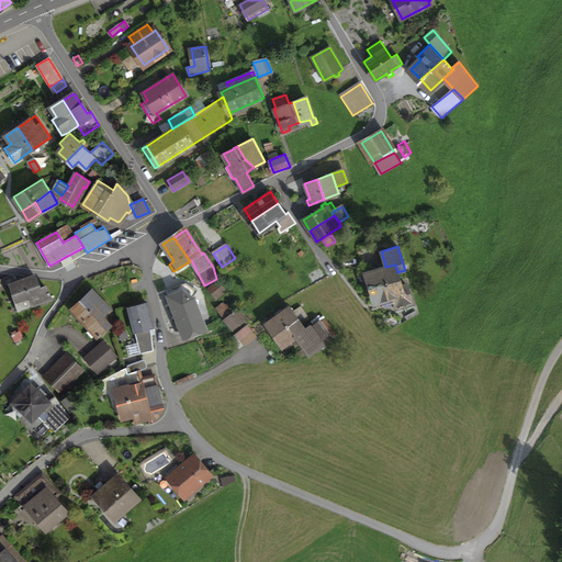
[(367,273),(371,288),(400,280),(397,272),(395,265),(385,267),(373,271),(367,273)]
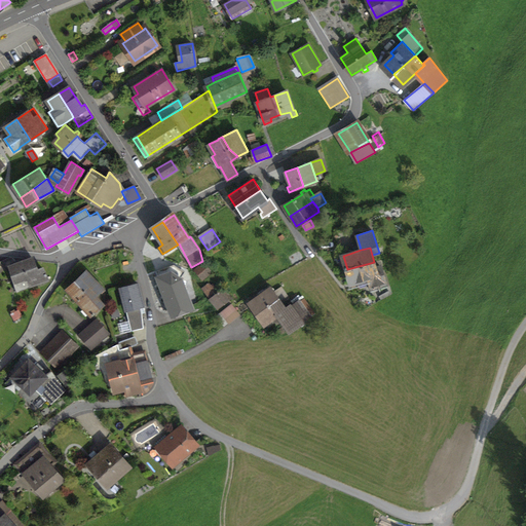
[(42,267),(38,269),(35,261),(30,260),(26,261),(25,258),(21,260),(22,263),(10,266),(15,283),(30,277),(33,286),(47,280),(42,267)]
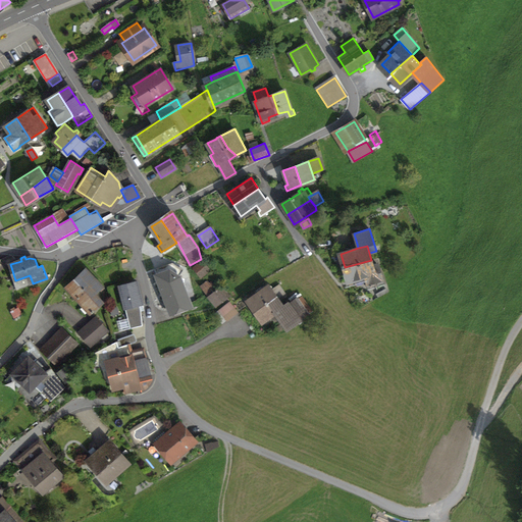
[(376,263),(373,265),(371,260),(345,267),(349,281),(353,280),(363,276),(365,283),(366,285),(378,281),(377,280),(381,279),(376,263)]
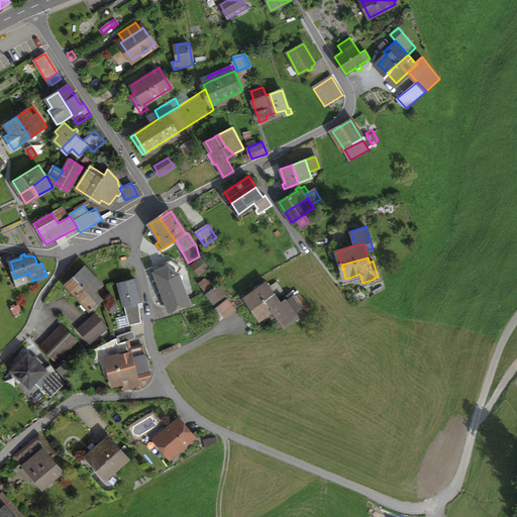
[(197,272),(201,272),(207,267),(200,259),(192,265),(197,272)]
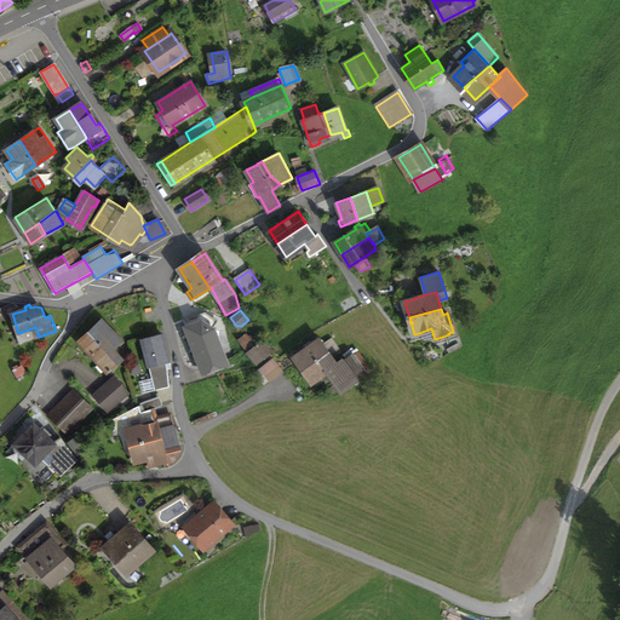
[(104,321),(81,342),(108,371),(121,360),(113,350),(122,342),(104,321)]
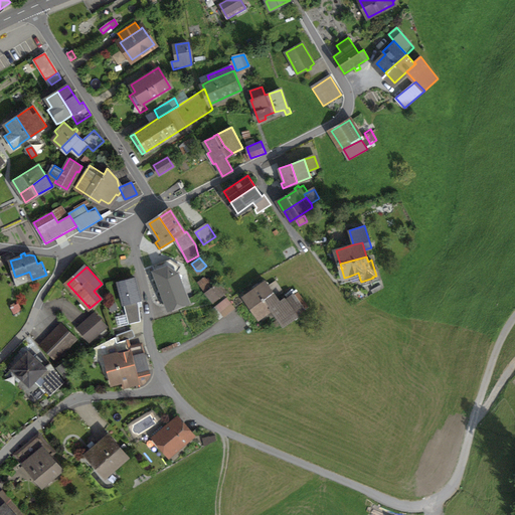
[(155,272),(168,306),(186,299),(177,273),(167,267),(155,272)]
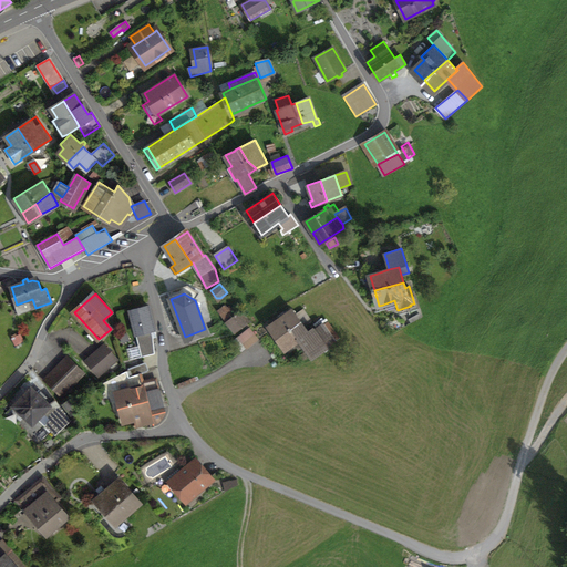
[(20,313),(35,308),(32,299),(17,305),(20,313)]
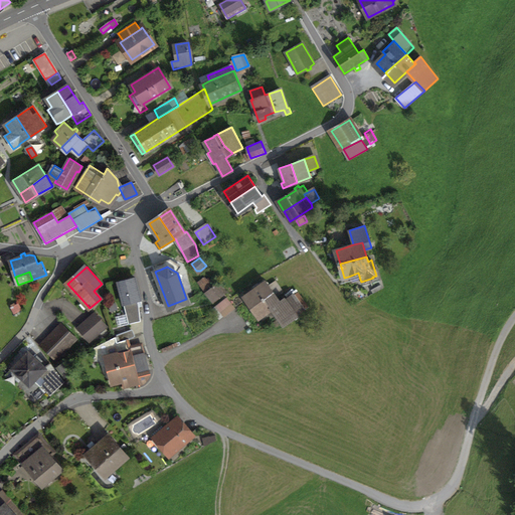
[(349,283),(360,280),(358,273),(348,277),(349,283)]
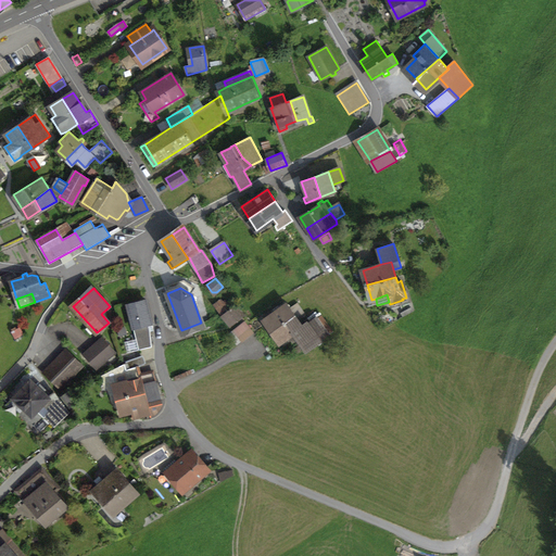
[(213,304),(230,327),(244,316),(236,306),(229,311),(220,299),(213,304)]
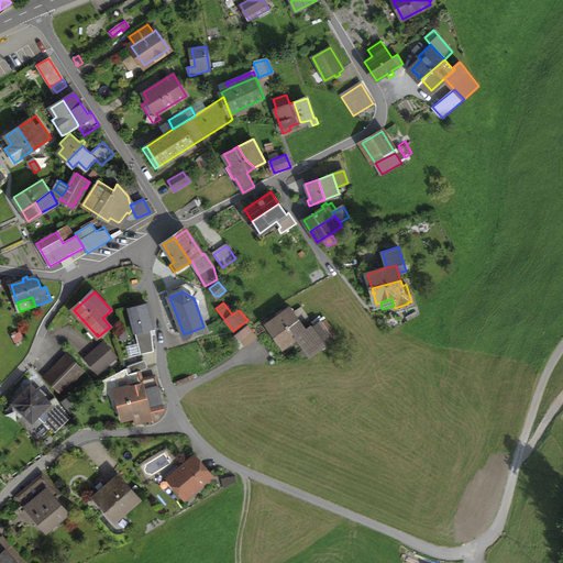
[(141,353),(153,351),(151,335),(150,329),(153,328),(154,328),(148,305),(130,309),(139,344),(141,353)]
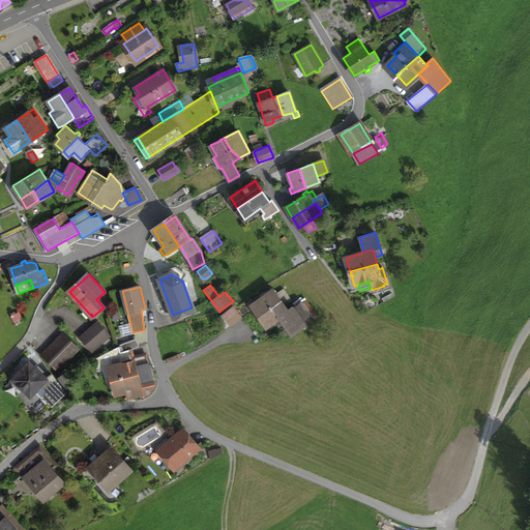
[(277,293),(276,293),(273,289),(252,304),(267,326),(280,317),(292,334),(317,317),(306,300),(294,310),(292,307),(289,310),(286,304),(277,293)]
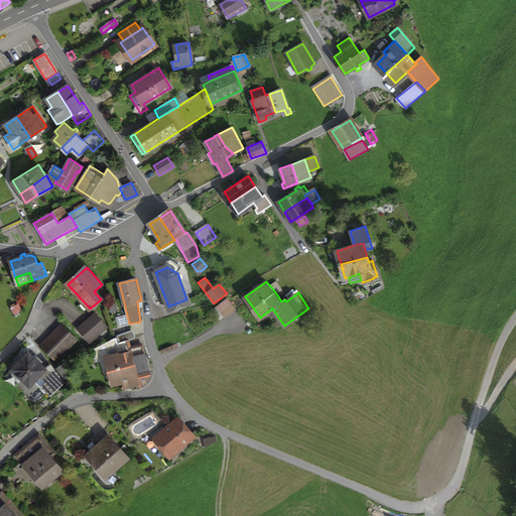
[(278,296),(284,292),(276,281),(270,285),(278,296)]
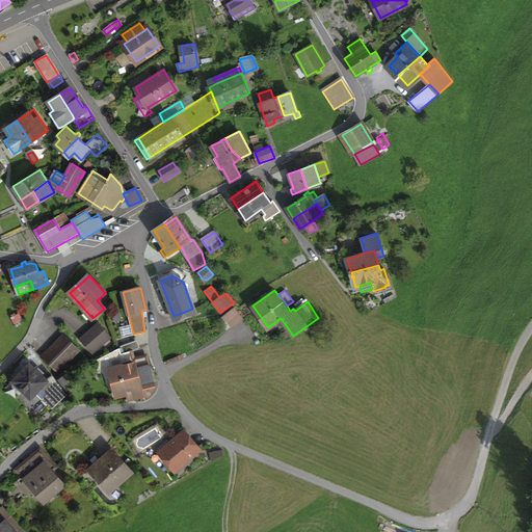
[(218,319),(227,329),(241,318),(233,308),(218,319)]
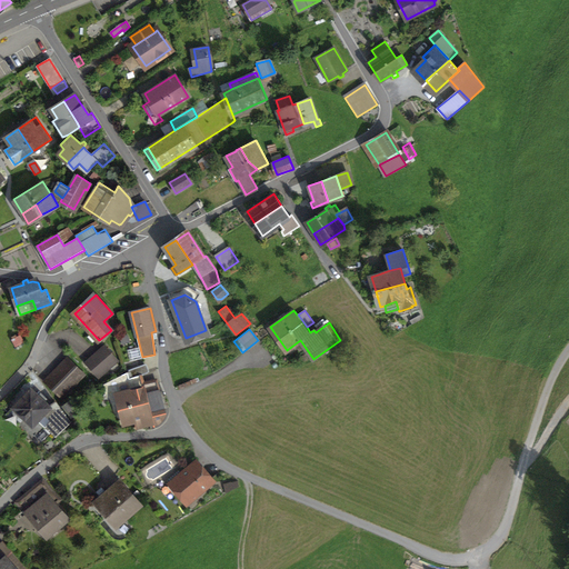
[(11,339),(15,345),(22,340),(20,335),(11,339)]
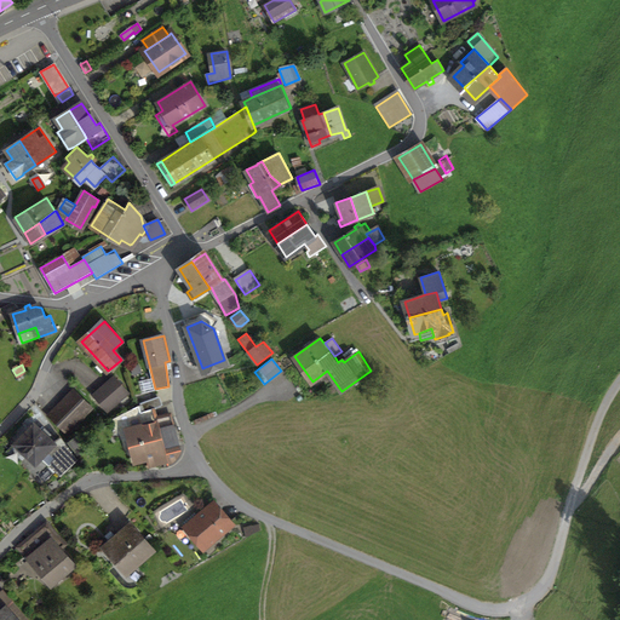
[(108,411),(128,392),(114,377),(93,395),(108,411)]
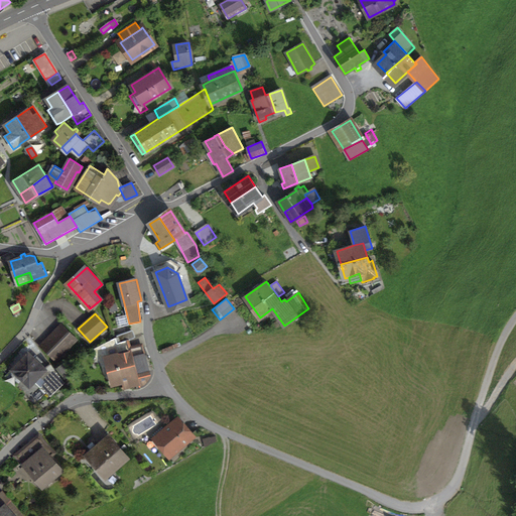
[(120,326),(129,324),(127,315),(118,316),(120,326)]
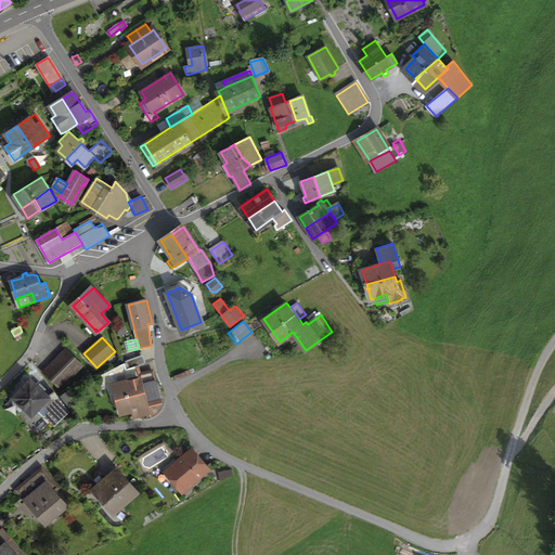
[(60,387),(81,365),(66,350),(44,372),(60,387)]
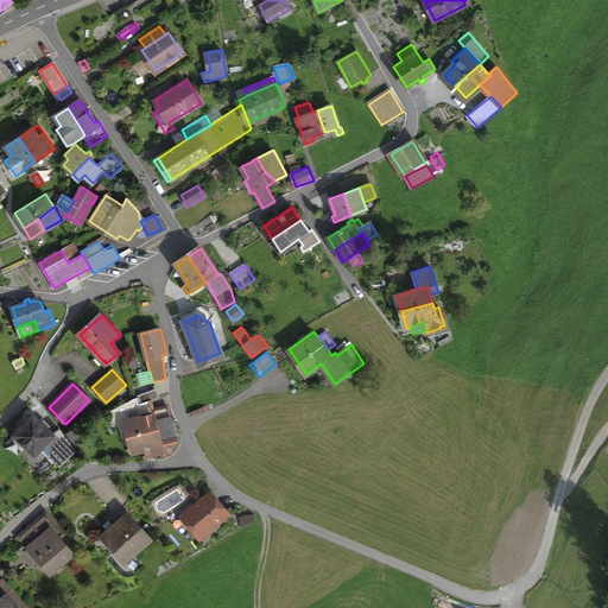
[(157,398),(154,390),(138,396),(140,404),(149,401),(157,398)]
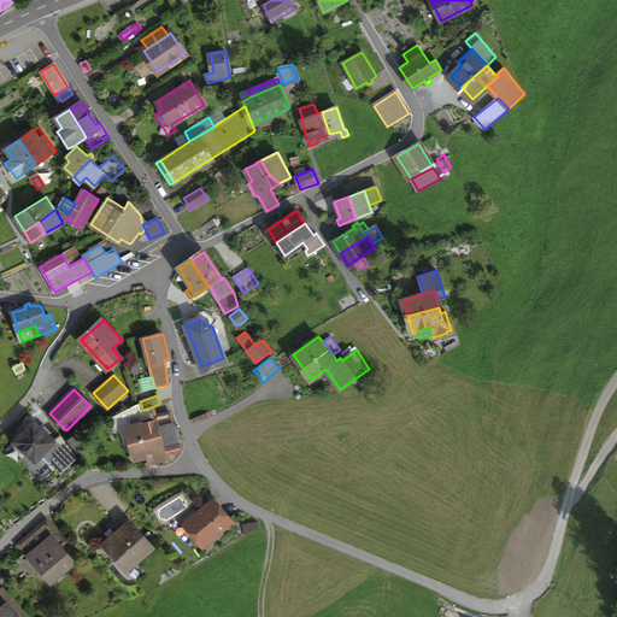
[(142,410),(147,422),(154,421),(158,433),(174,428),(170,413),(154,418),(151,407),(142,410)]
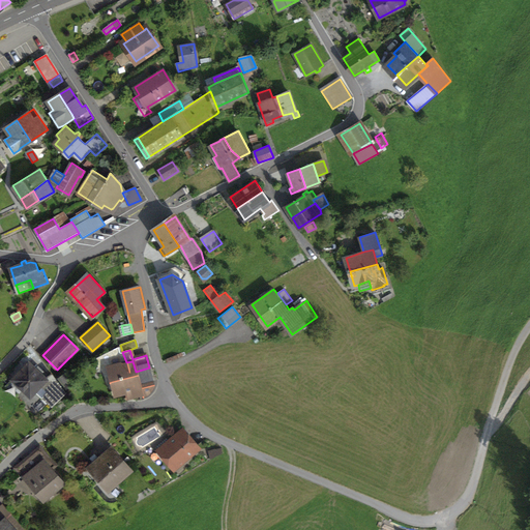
[(43,398),(52,406),(65,392),(52,374),(46,378),(39,373),(42,370),(38,365),(35,369),(29,361),(12,379),(15,381),(12,382),(19,388),(21,386),(30,395),(41,384),(49,391),(43,398)]
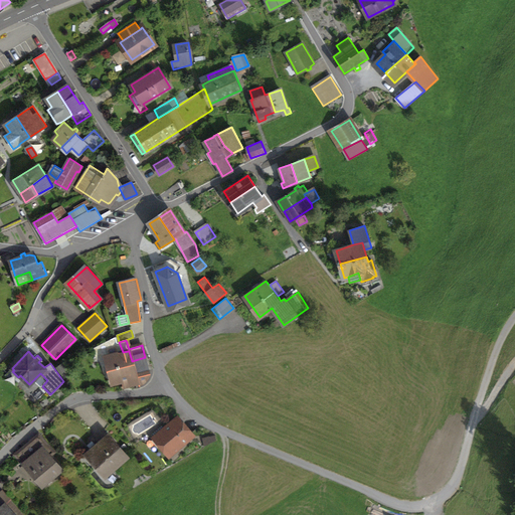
[(140,384),(146,381),(149,375),(145,357),(132,361),(129,351),(123,352),(111,356),(114,366),(110,367),(108,370),(110,375),(112,376),(114,383),(122,380),(135,377),(136,380),(139,380),(140,384)]
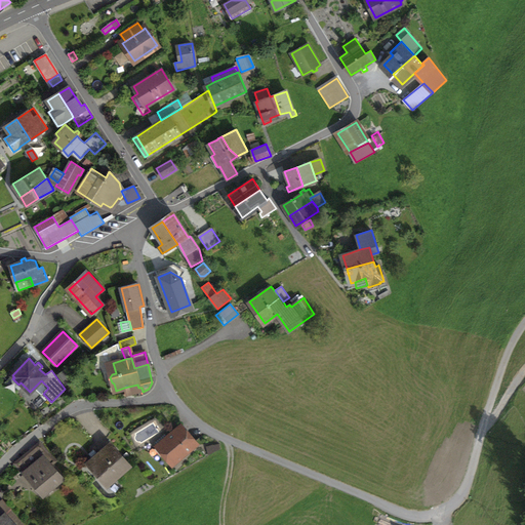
[(126,396),(143,392),(142,388),(138,388),(137,385),(124,388),(126,396)]
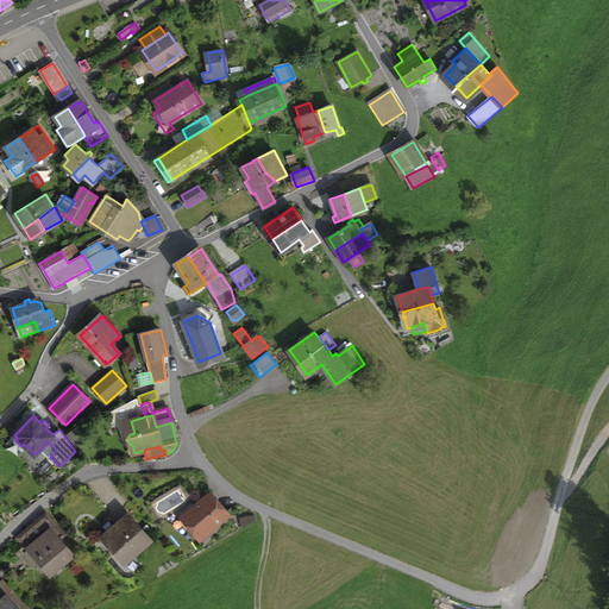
[(193,507),(183,515),(202,538),(228,515),(209,494),(193,507)]
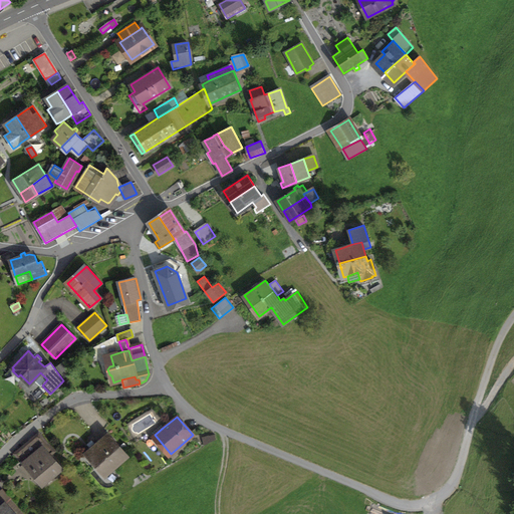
[(155,435),(163,428),(162,426),(153,433),(152,438),(155,435)]
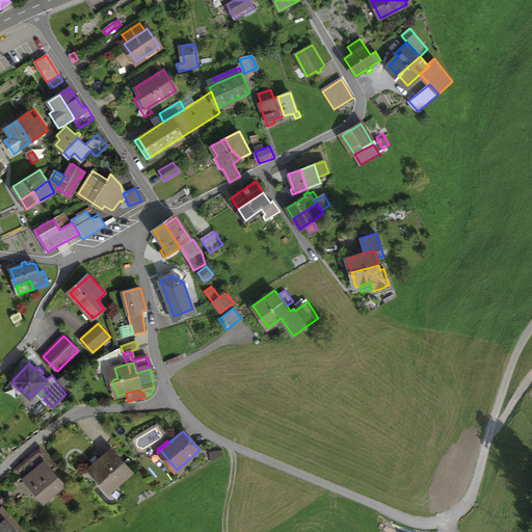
[(51,472),(56,467),(40,449),(16,470),(24,480),(25,479),(28,476),(34,482),(34,483),(32,485),(34,487),(35,486),(36,487),(37,486),(41,490),(37,494),(44,501),(62,485),(51,472)]
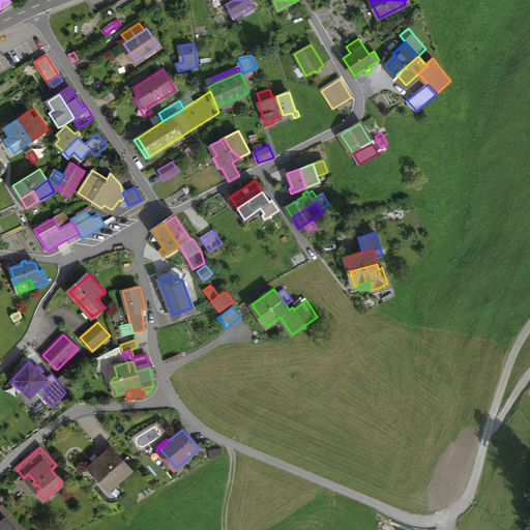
[(128,471),(128,469),(110,448),(91,465),(102,479),(101,480),(100,479),(99,480),(108,489),(117,480),(119,481),(123,478),(122,476),(128,471)]
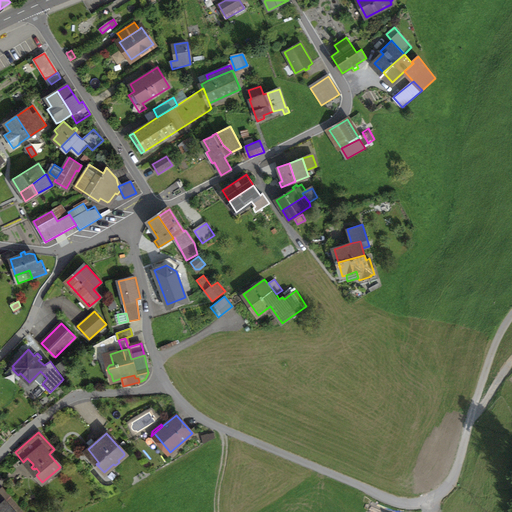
[(203,443),(215,438),(214,433),(201,435),(203,443)]
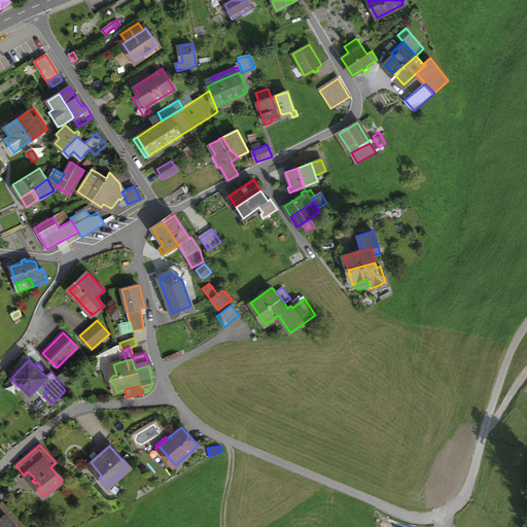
[(30,481),(34,478),(28,471),(25,475),(30,481)]
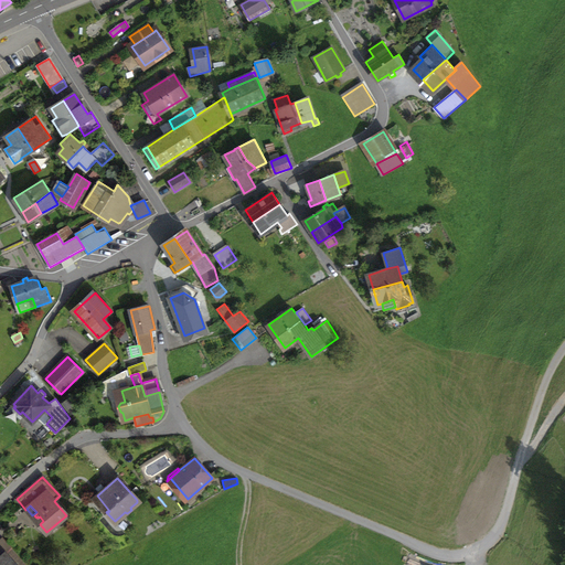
[(40,524),(43,521),(40,516),(39,518),(38,516),(36,518),(34,515),(36,513),(36,512),(32,515),(40,524)]
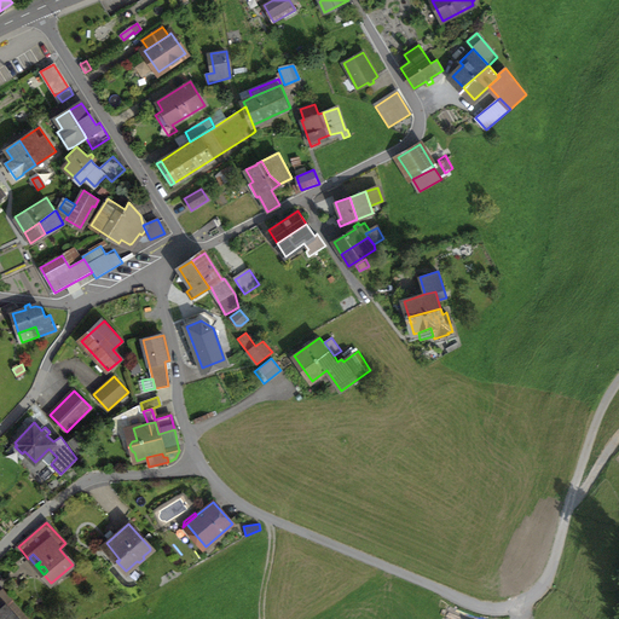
[(15,602),(4,590),(0,591),(0,600),(6,607),(7,608),(13,603),(15,602)]
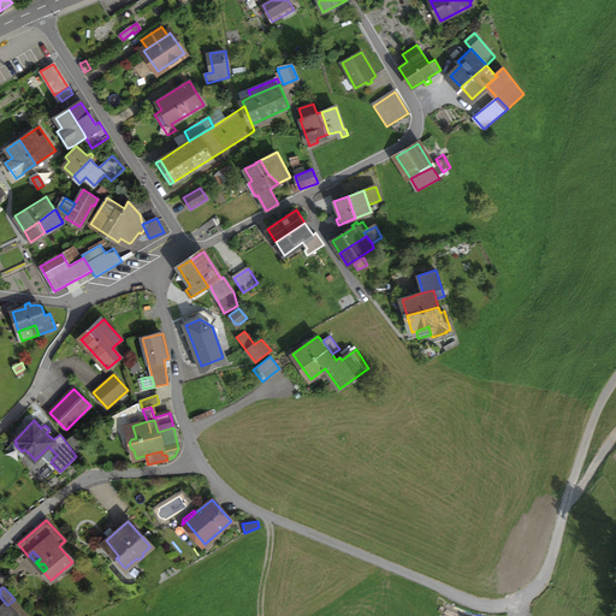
[(0,615),(27,615),(13,600),(7,605),(6,604),(0,609),(0,615)]
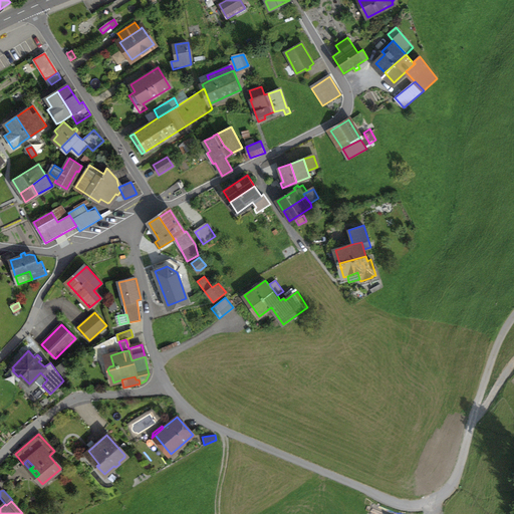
All buildings are outlined.
